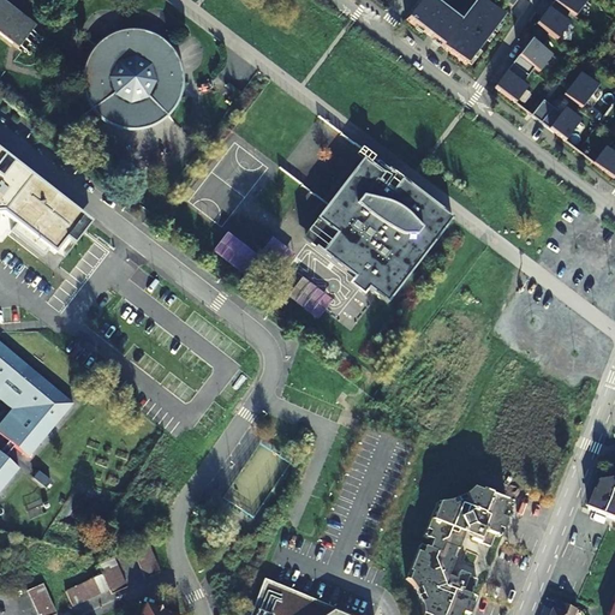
[(35,25),(1,0),(0,0),(0,35),(17,48),(35,25)]
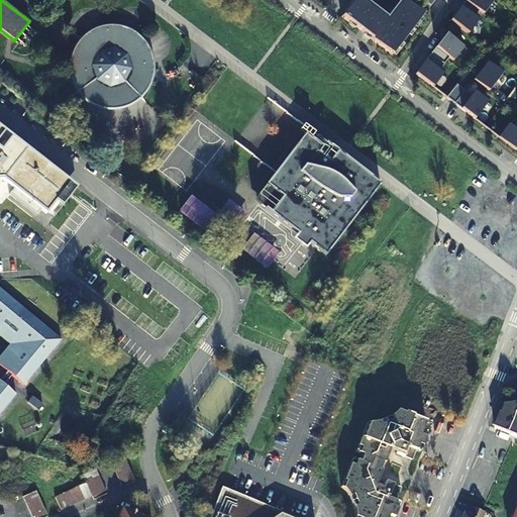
[(392,57),(422,16),(401,0),(387,19),(362,0),(354,0),(341,18),(350,25),(352,23),(373,37),(371,40),(392,57)]
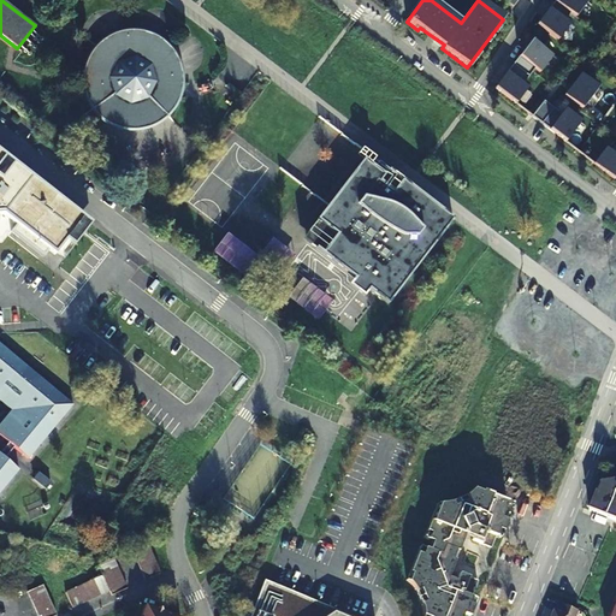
[(556,0),(552,6),(537,25),(542,29),(558,42),(570,25),(566,22),(570,15),(575,18),(588,3),(585,0),(556,0)]
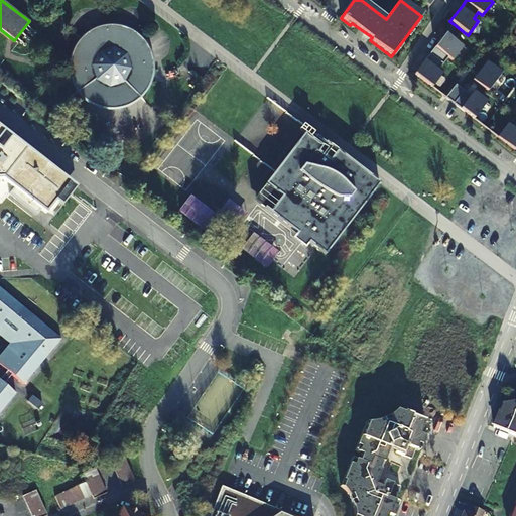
[(136,103),(148,91),(150,88),(155,72),(154,55),(146,40),(134,29),(118,24),(101,25),(89,31),(77,43),(71,58),(71,76),(77,91),(89,103),(104,109),(121,109),(136,103)]
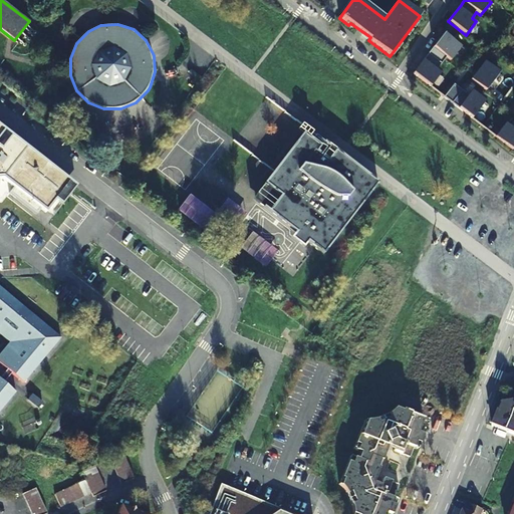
[(461,48),(444,35),(413,74),(431,87),(441,74),(437,71),(447,58),(451,61),(461,48)]
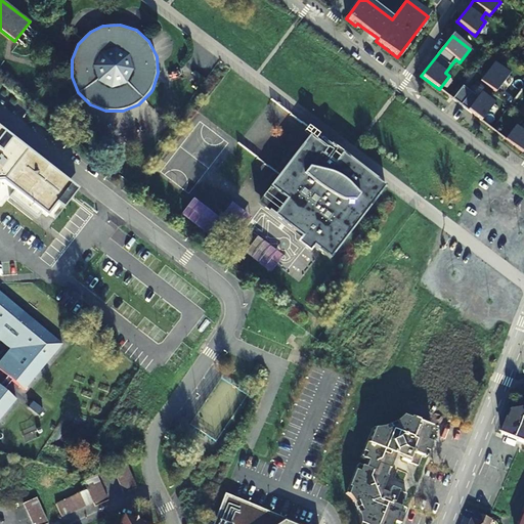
[(480,82),(495,93),(509,76),(494,64),(480,82)]
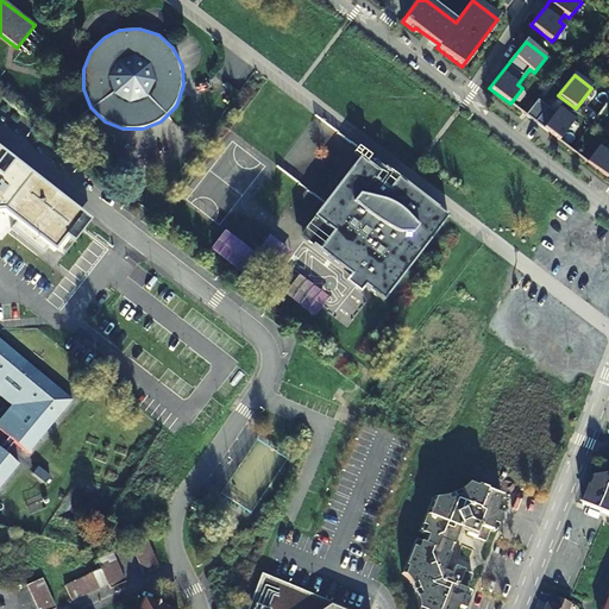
[(538,101),(526,117),(559,142),(575,121),(559,110),(556,114),(538,101)]
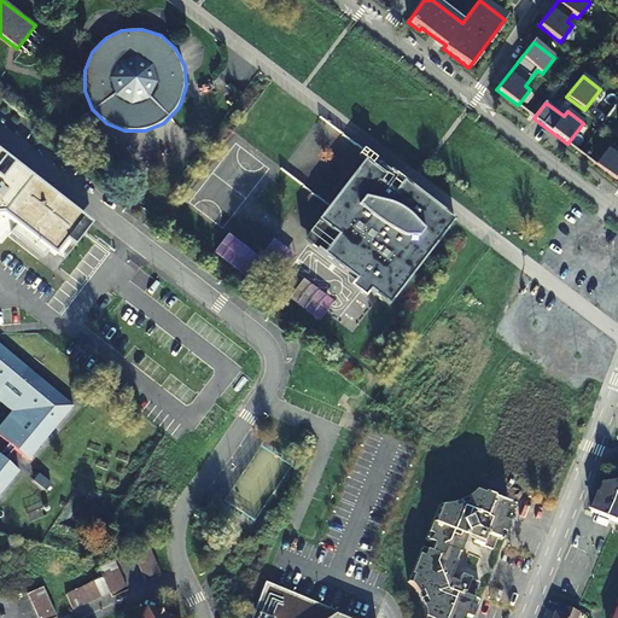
[(617,181),(617,180),(617,146),(613,153),(608,150),(596,165),(617,181)]
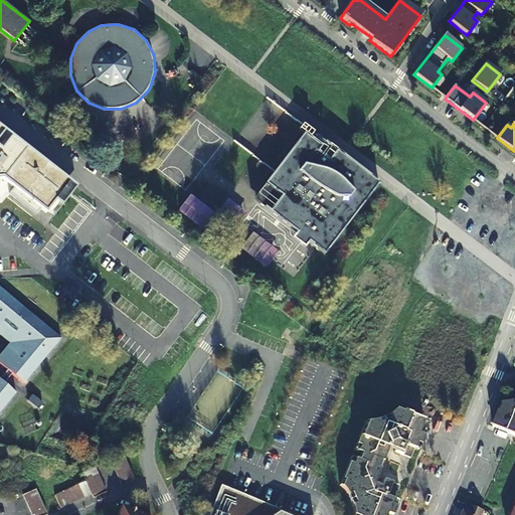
[(291,158),(269,187),(256,202),(296,233),(308,242),(323,254),(378,183),(336,151),(328,160),(317,152),(325,142),(307,129),(287,155),(291,158)]
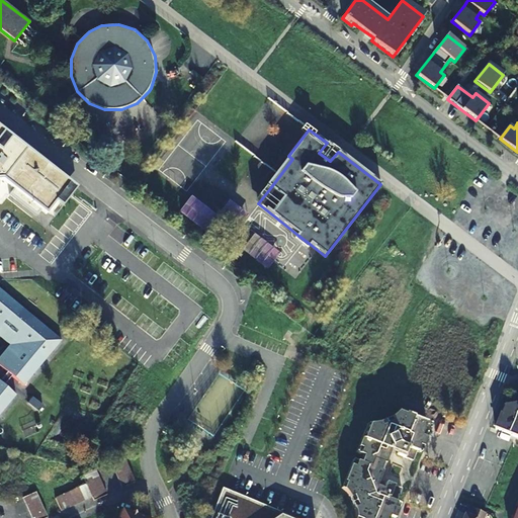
[(75,188),(10,138),(0,150),(0,185),(0,186),(0,192),(44,228),(75,188)]
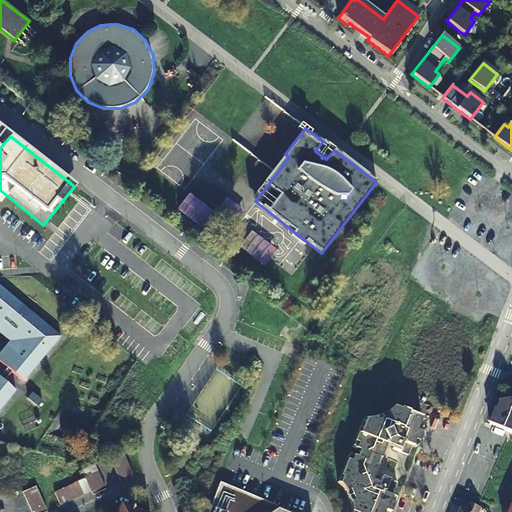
[(263,183),(267,186),(289,157),(285,154),(263,183)]
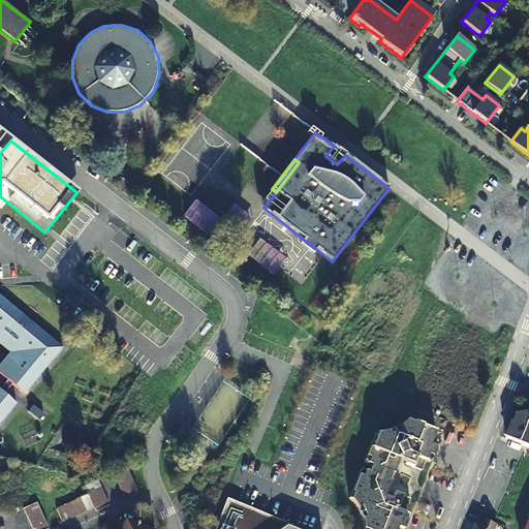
[(220,221),(194,200),(183,216),(209,236),(220,221)]
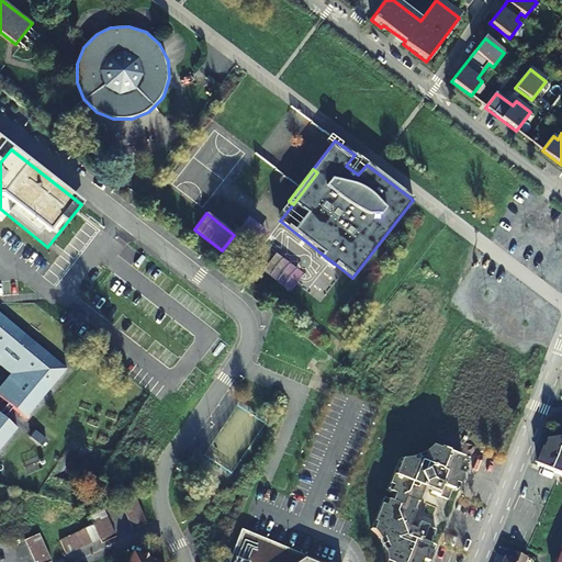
[(268,234),(248,217),(234,235),(255,251),(268,234)]
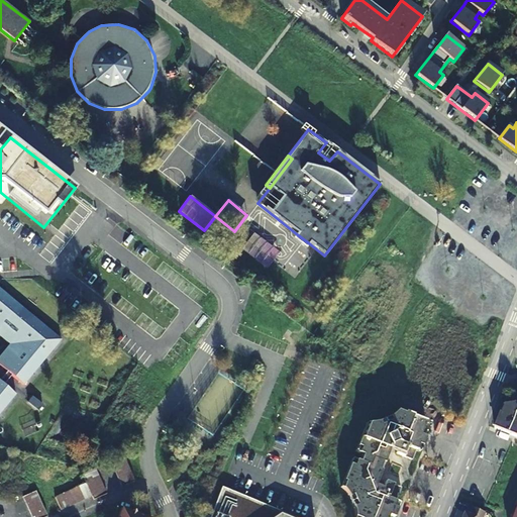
[(267,268),(279,253),(252,233),(241,248),(267,268)]
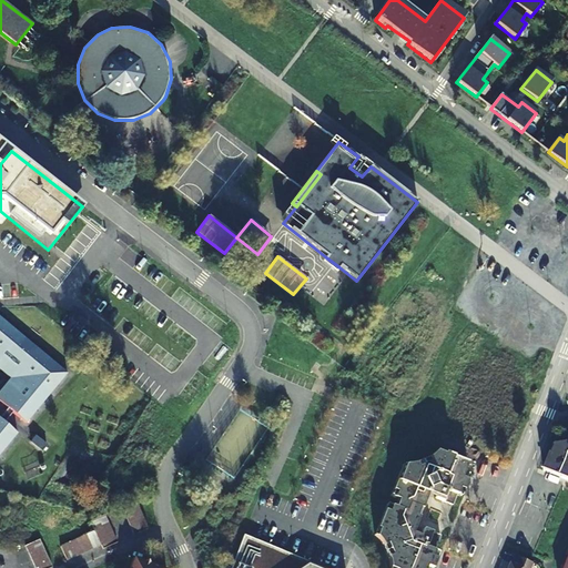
[(340,267),(326,257),(321,263),(335,274),(340,267)]
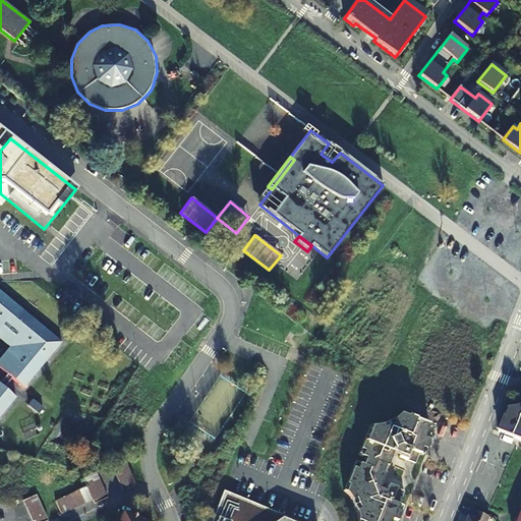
[(0,416),(15,397),(4,388),(11,378),(23,388),(61,342),(31,316),(19,306),(0,290),(0,416)]
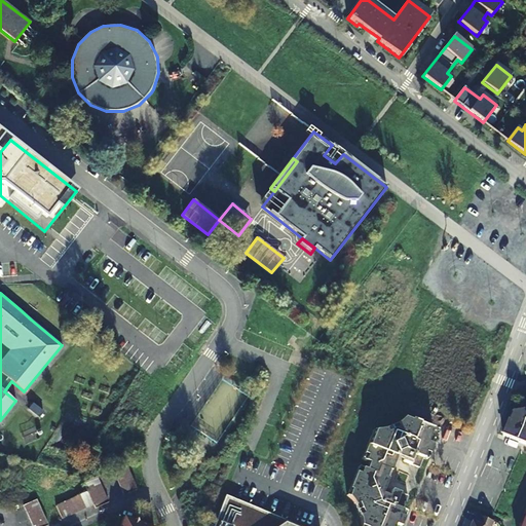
[(380,431),(375,431),(372,431),(361,461),(389,473),(397,455),(403,458),(402,462),(418,468),(422,458),(424,453),(428,454),(431,446),(426,444),(444,400),(451,403),(446,415),(468,424),(478,402),(473,395),(467,384),(466,382),(464,375),(464,369),(449,363),(447,369),(439,366),(437,372),(430,370),(418,400),(423,402),(420,407),(415,422),(404,417),(403,419),(398,423),(389,428),(385,430),(380,431)]
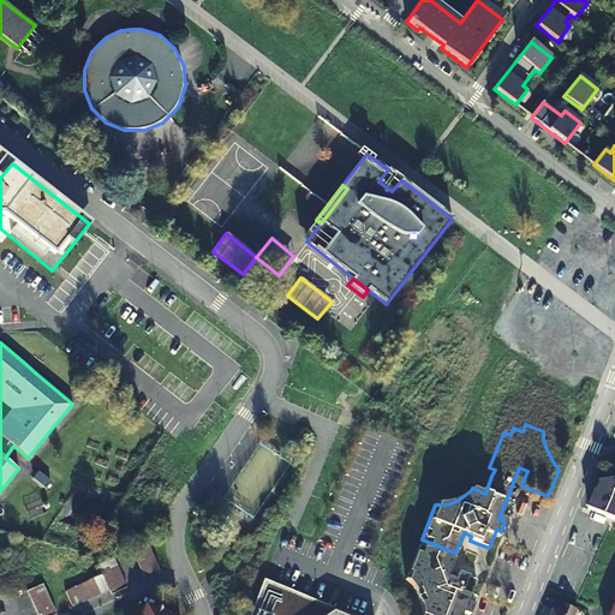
[(614,520),(614,481),(610,483),(601,484),(598,484),(587,511),(614,521),(614,520)]
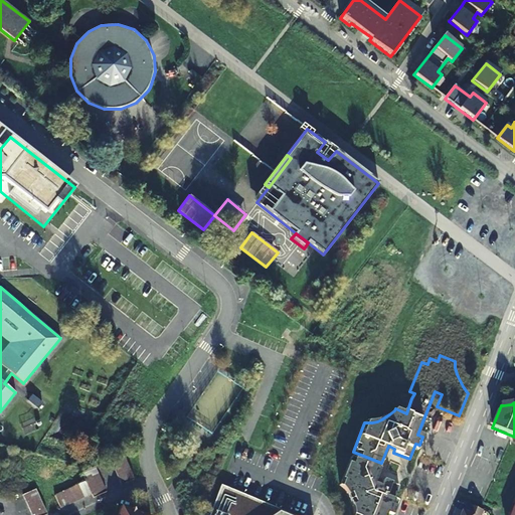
[(378,469),(381,463),(353,452),(351,458),(378,469)]
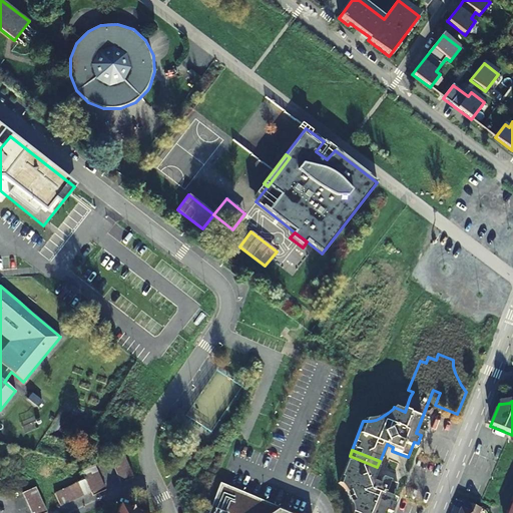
[(133,477),(125,459),(122,453),(108,458),(120,483),(133,477)]
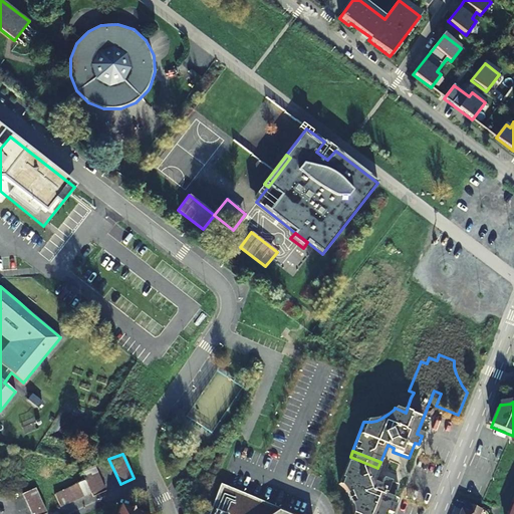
[(377,468),(350,457),(338,484),(340,486),(341,487),(343,490),(345,492),(347,496),(349,499),(350,503),(351,508),(352,512),(351,513),(384,513),(386,513),(391,513),(394,507),(390,505),(392,500),(397,487),(381,480),(378,487),(371,484),(377,468)]
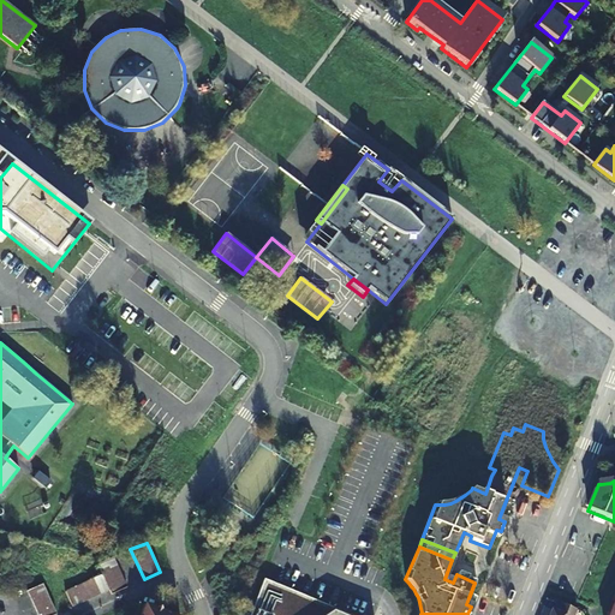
[(102,574),(109,590),(112,595),(127,587),(115,562),(114,556),(107,560),(97,563),(102,574)]
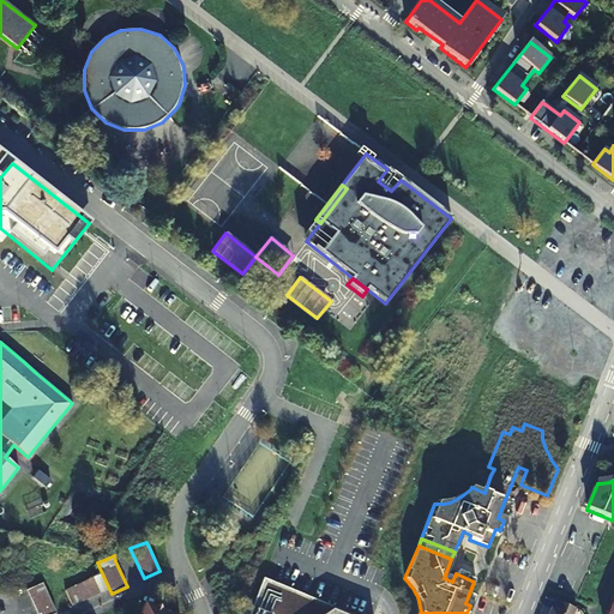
[(72,606),(109,589),(102,573),(65,590),(72,606)]
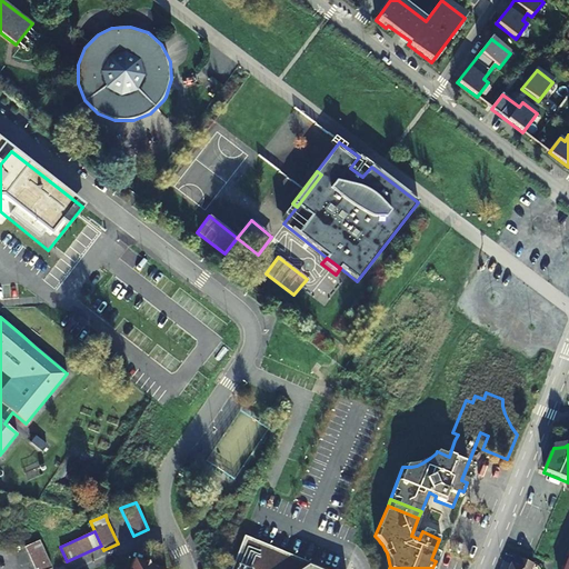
[(323,568),(243,536),(230,568),(323,568)]
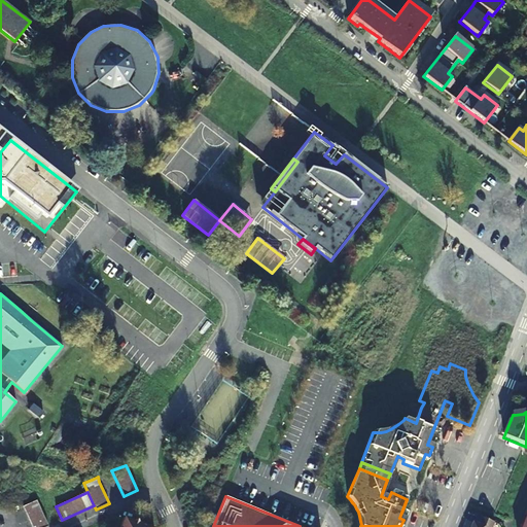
[(37,500),(24,506),(32,526),(46,526),(48,526),(37,500)]
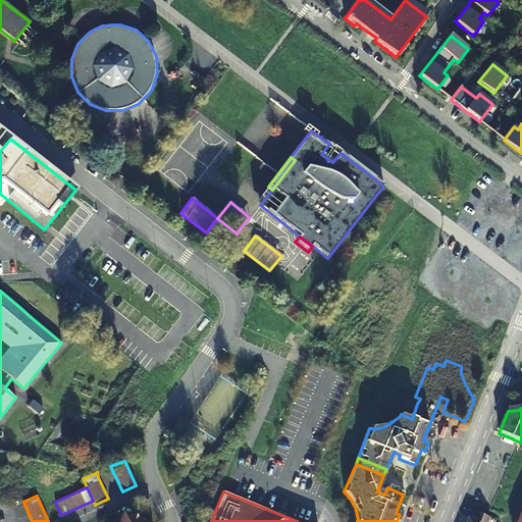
[(145,521),(133,517),(134,512),(132,506),(123,510),(118,521),(145,521)]
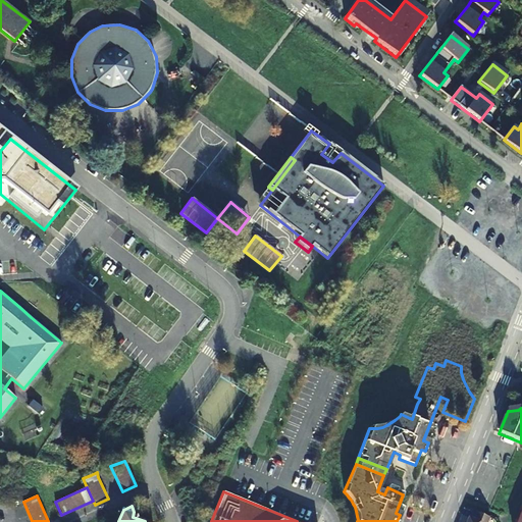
[(487,521),(489,518),(474,513),(471,519),(469,519),(467,521),(487,521)]
